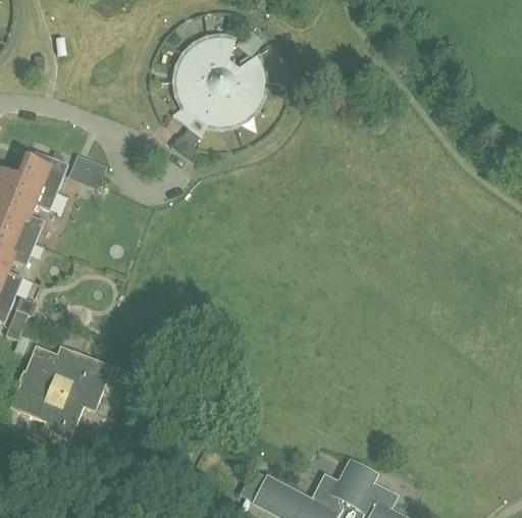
[(227,17),(225,31),(237,34),(239,19),(227,17)]
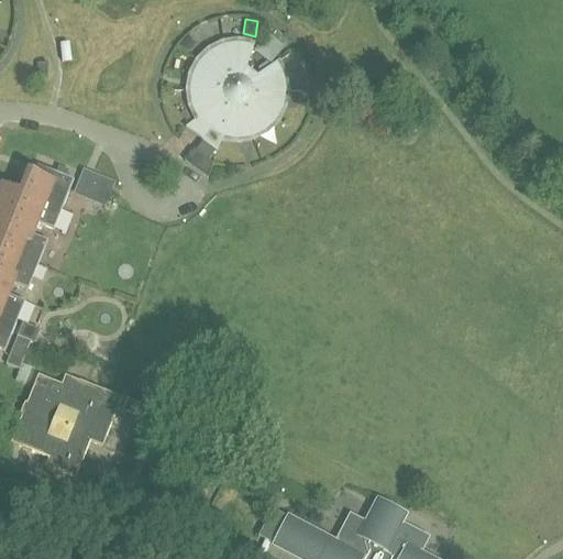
[(188,33),(179,42),(187,50),(195,41),(188,33)]
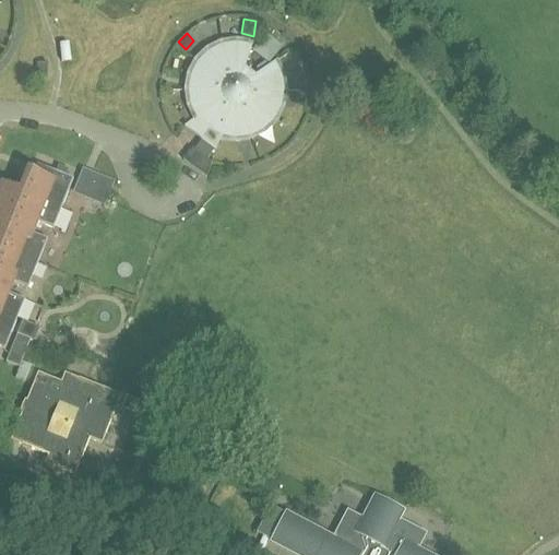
[(195,115),(192,117),(191,118),(191,119),(197,116),(207,124),(199,134),(214,146),(215,146),(219,133),(235,136),(249,133),(263,127),(274,116),(281,103),(283,87),(281,73),(274,59),(256,72),(245,63),(251,42),(236,39),(221,42),(207,48),(197,58),(190,72),(187,86),(189,102),(195,115)]
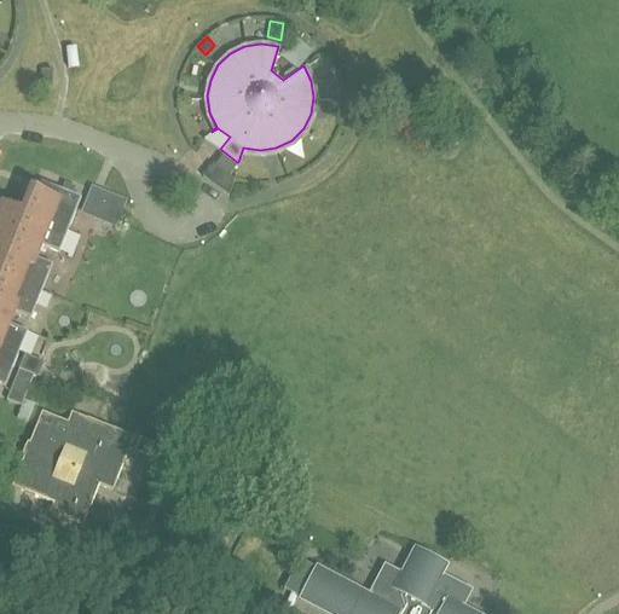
[(40,65),(40,81),(51,81),(51,65),(40,65)]
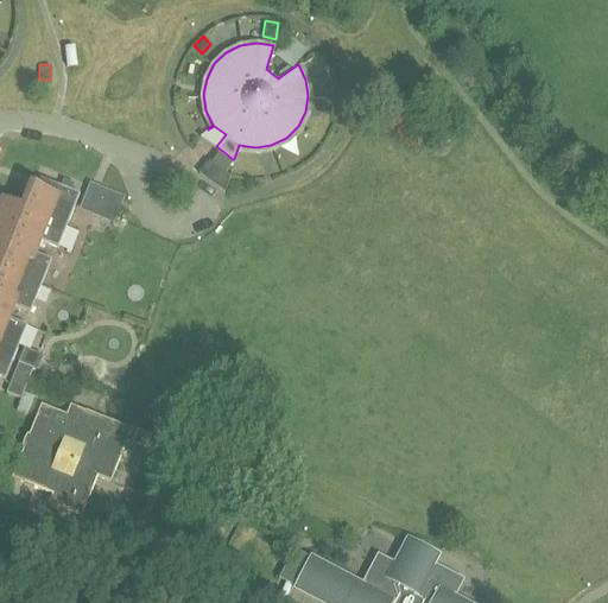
[(432,134),(438,144),(455,133),(449,124),(432,134)]
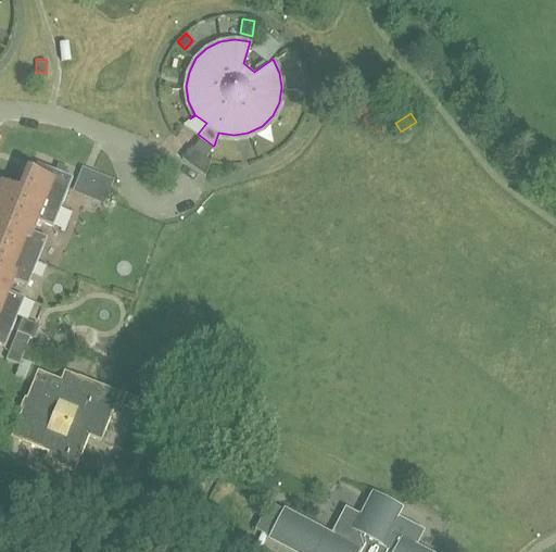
[(181,157),(204,174),(210,159),(190,145),(181,157)]
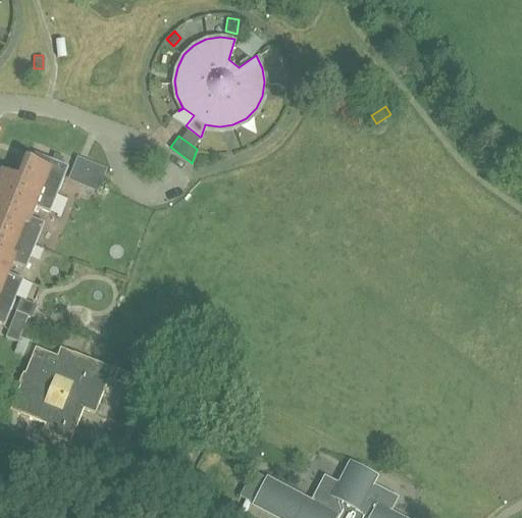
[(34,149),(32,157),(28,155),(20,173),(3,167),(0,174),(0,210),(2,211),(0,217),(0,320),(4,322),(22,275),(7,269),(12,257),(30,264),(46,220),(29,213),(32,203),(50,210),(68,162),(34,149)]
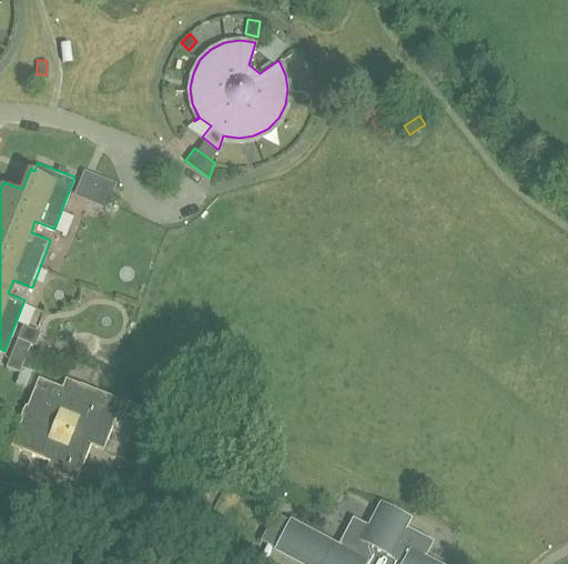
[(58,163),(56,169),(67,173),(69,168),(58,163)]
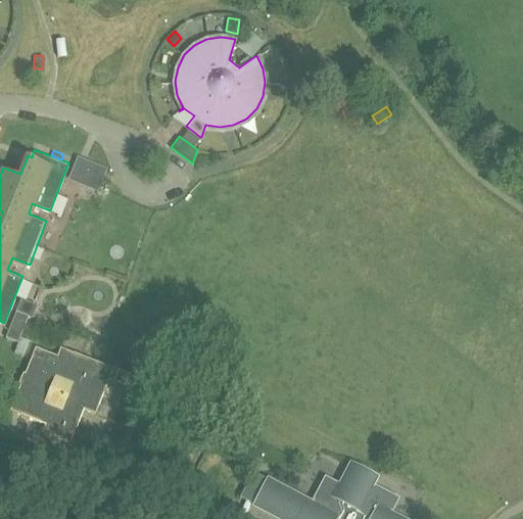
[(70,174),(84,179),(91,160),(77,155),(70,174)]
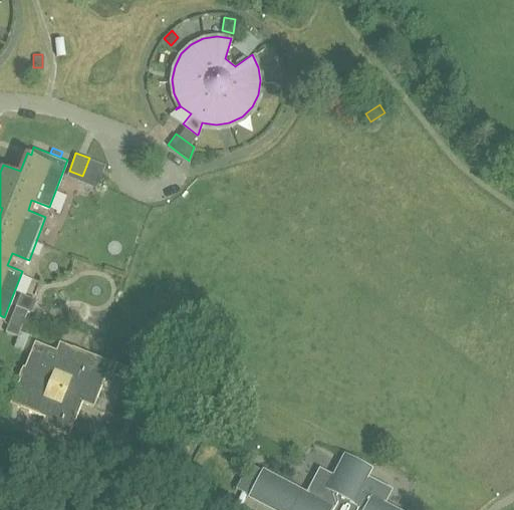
[(18,335),(28,309),(14,304),(4,330),(18,335)]
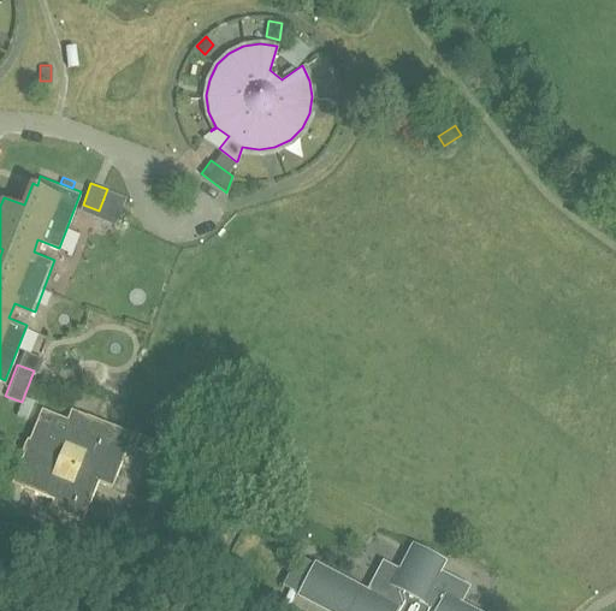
[(71,405),(66,416),(41,407),(12,480),(53,497),(48,508),(82,521),(99,479),(112,484),(134,431),(71,405)]
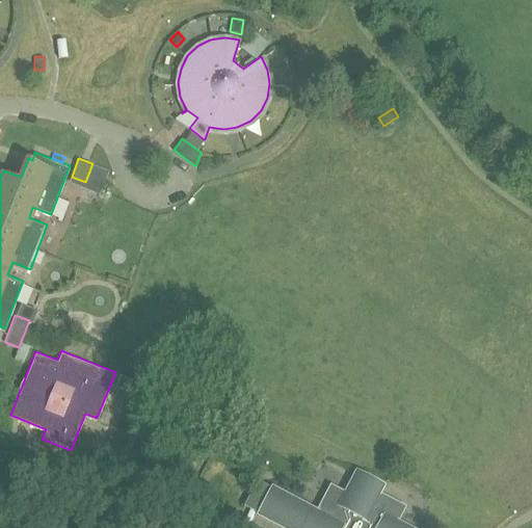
[(115,385),(127,390),(132,377),(120,372),(115,385)]
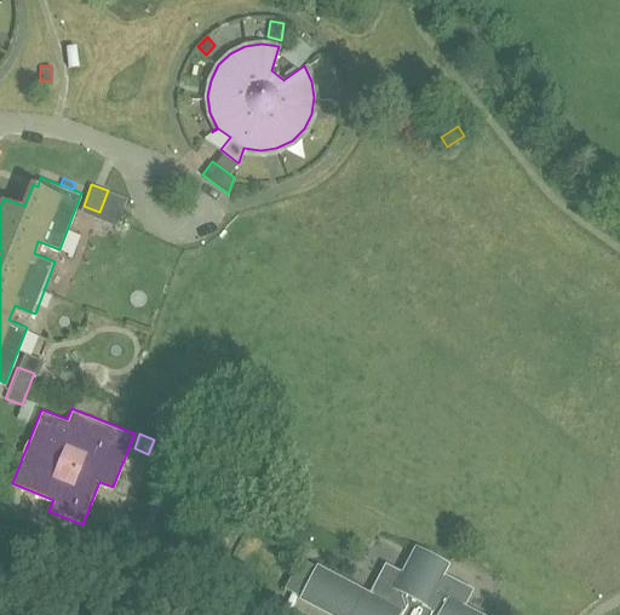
[(451,562),(419,545),(405,569),(388,599),(319,561),(299,593),(339,614),(478,614),(465,607),(435,590),(445,572),(451,562)]
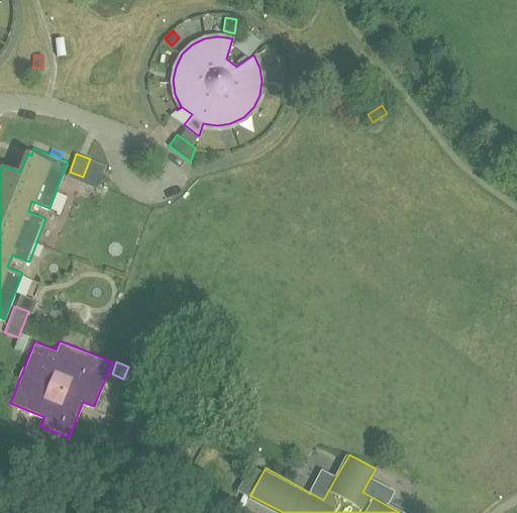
[(173,470),(166,483),(177,489),(184,475),(173,470)]
